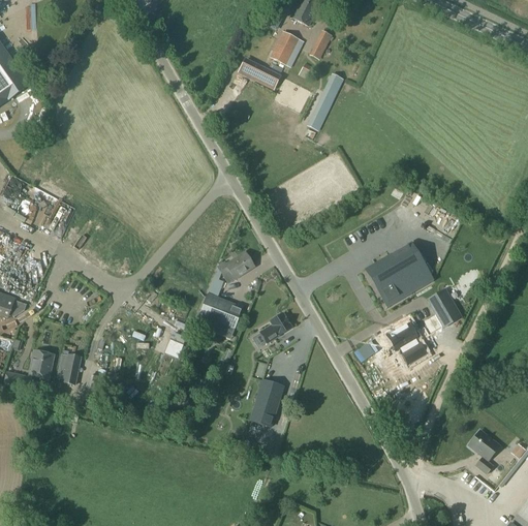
[(300,0),(291,17),(309,25),(321,0),(300,0)]
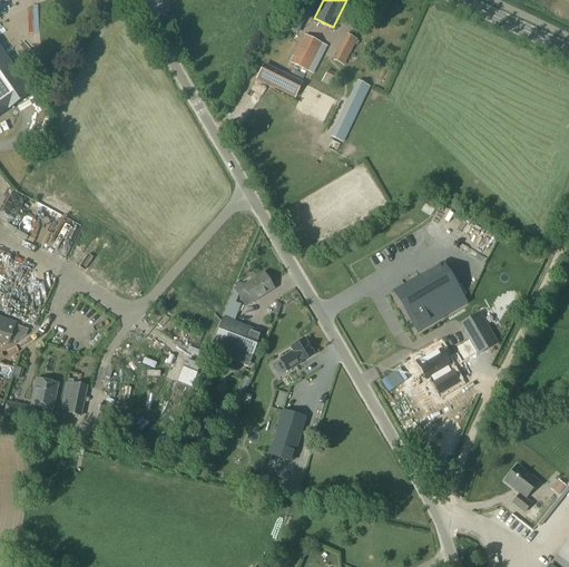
[(306,32),(292,60),(307,68),(322,40),(306,32)]
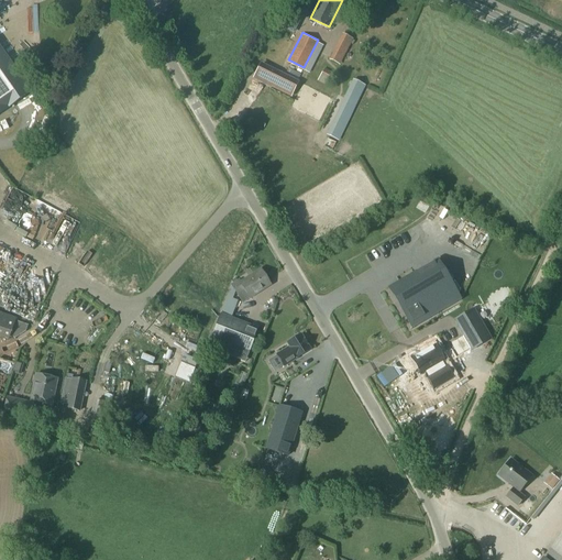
[(353,36),(345,32),(344,32),(341,36),(351,41),(353,36)]
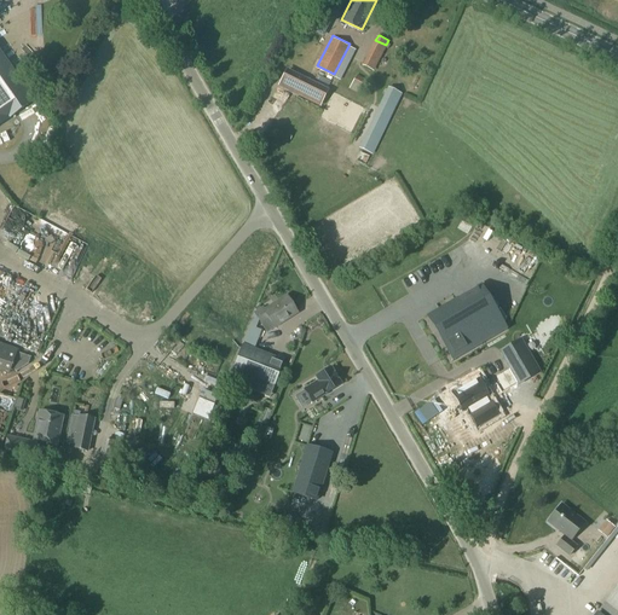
[(0,50),(0,122),(34,98),(0,50)]
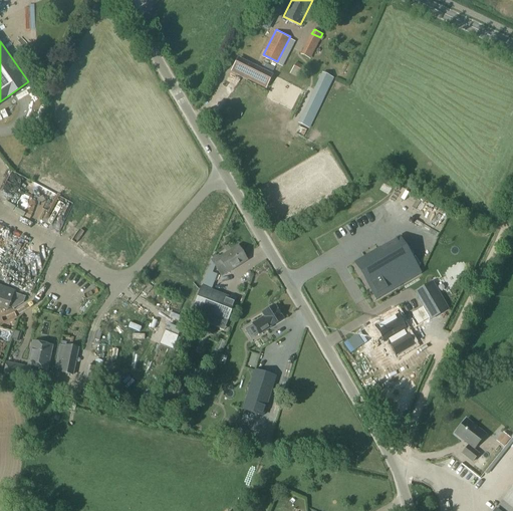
[(311,55),(315,48),(306,43),(302,50),(301,52),(310,57),(311,55)]
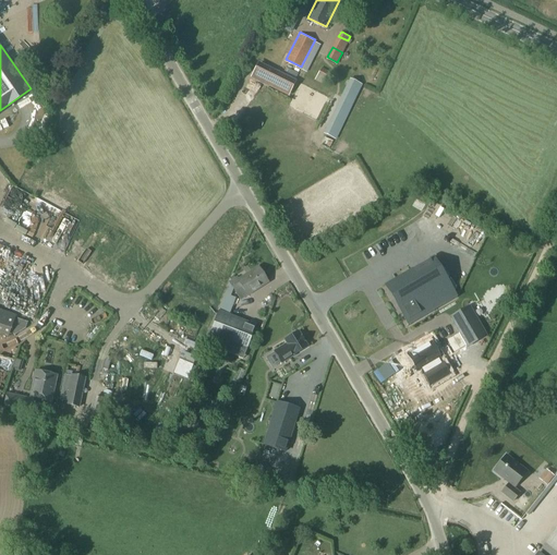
[(258,60),(252,75),(290,94),(298,80),(258,60)]
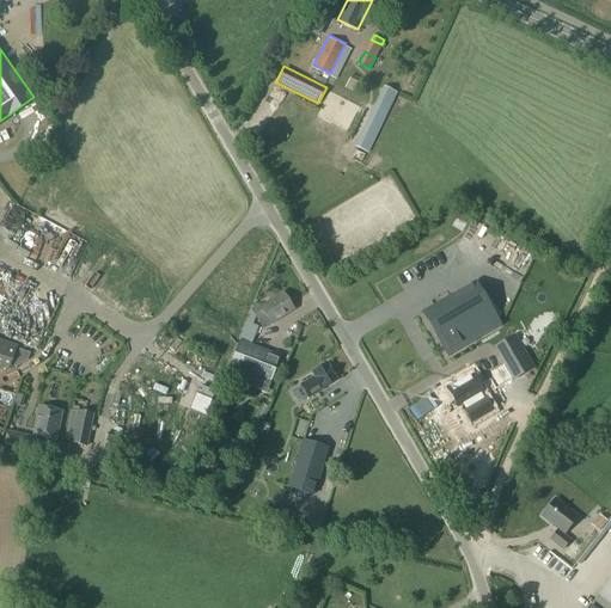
[(353,72),(347,85),(356,91),(364,78),(353,72)]
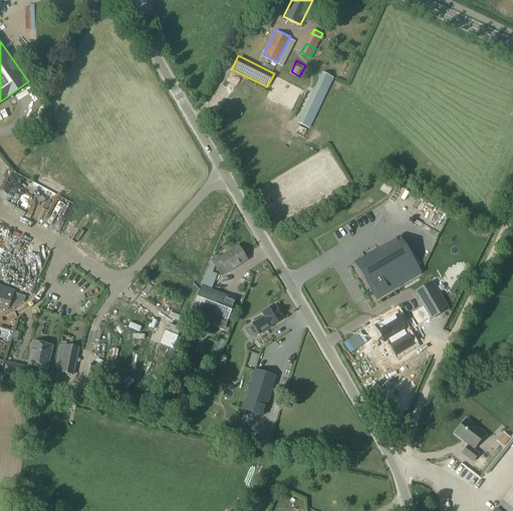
[(323,71),(299,121),(309,126),(333,76),(323,71)]
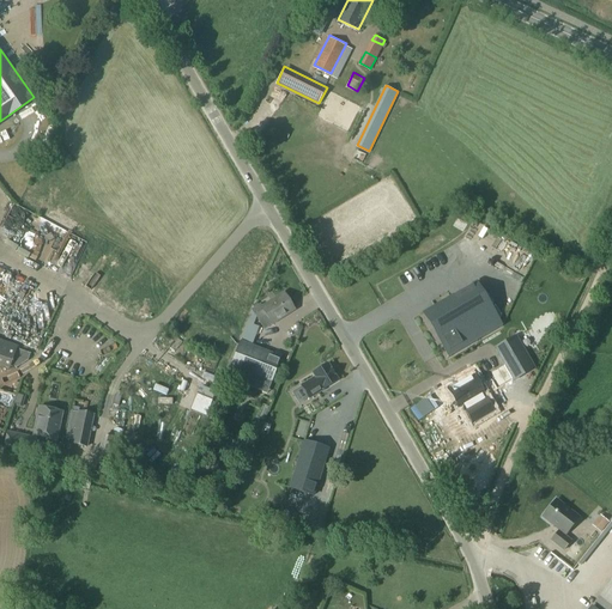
[(32,215),(28,230),(35,232),(41,218),(32,215)]
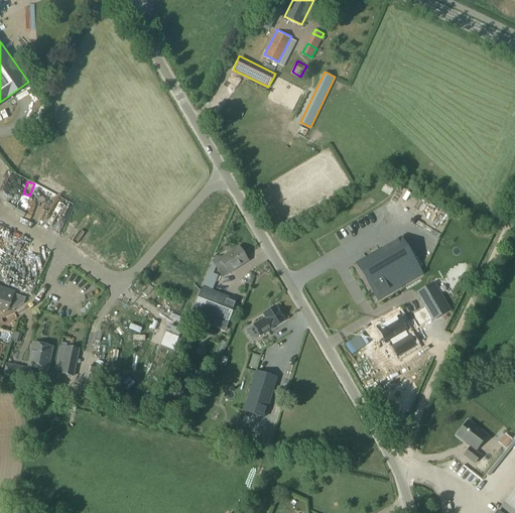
[(62,215),(67,204),(61,202),(57,213),(62,215)]
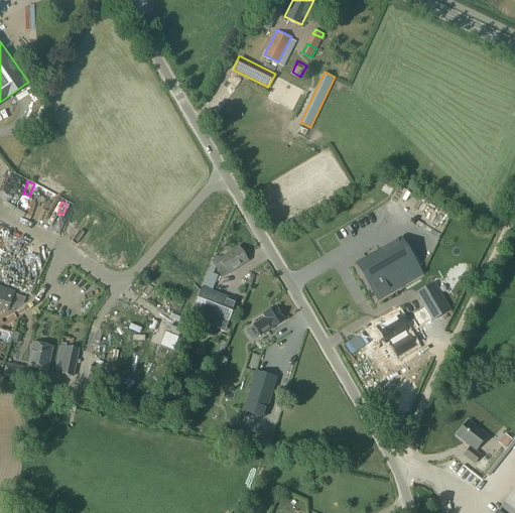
[(40,226),(38,230),(46,234),(48,230),(40,226)]
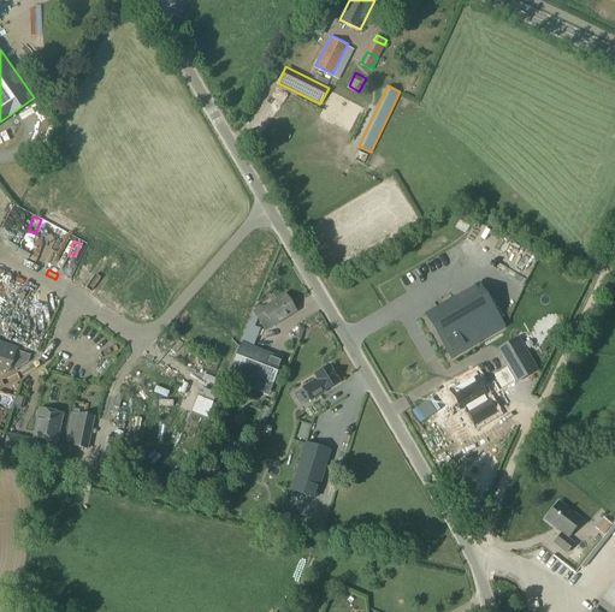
[(433,309),(426,314),(429,318),(450,355),(451,355),(450,356),(451,357),(506,325),(504,325),(480,283),(475,285),(475,284),(474,285),(474,286),(459,295),(457,295),(457,296),(433,309)]
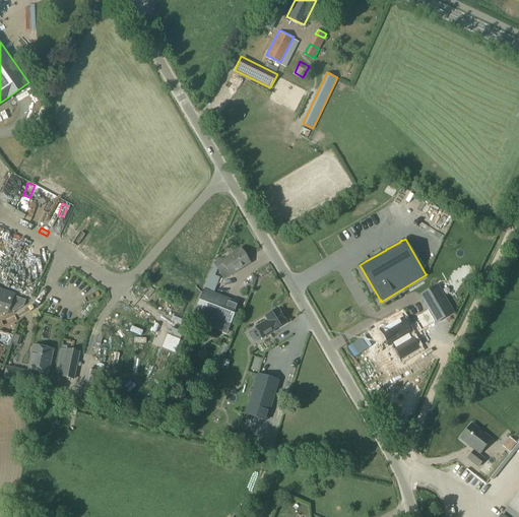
[(242,246),(215,262),(218,267),(220,270),(226,267),(231,273),(251,261),(242,246)]
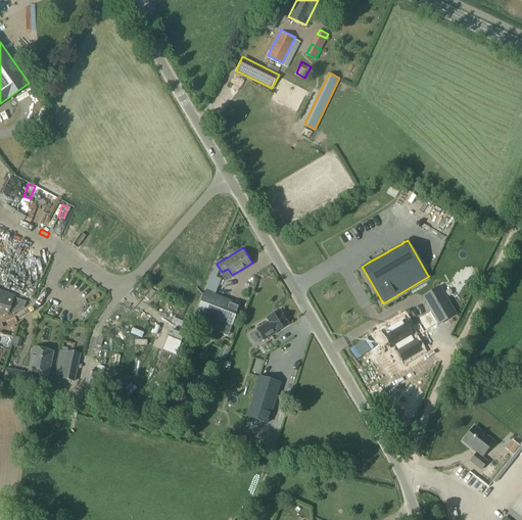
[(15,251),(18,262),(27,258),(24,249),(15,251)]
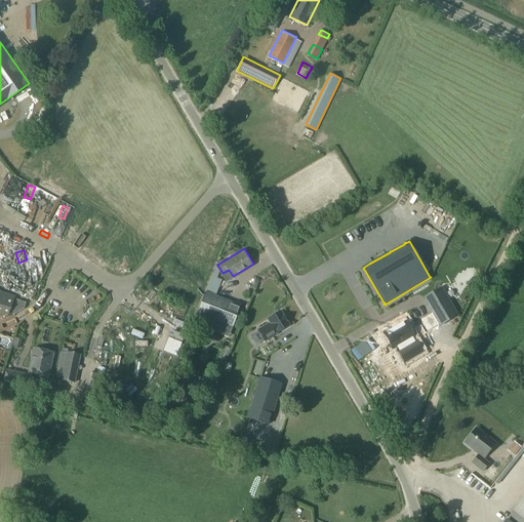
[(12,259),(7,269),(14,273),(19,264),(12,259)]
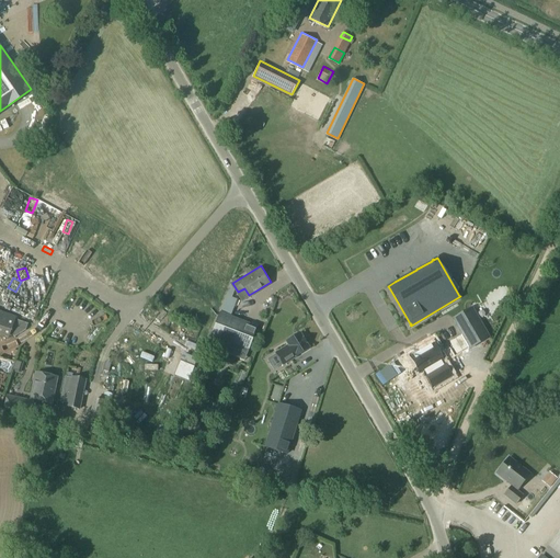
[(231,283),(220,311),(231,316),(238,298),(233,296),(236,288),(232,283),(231,283)]
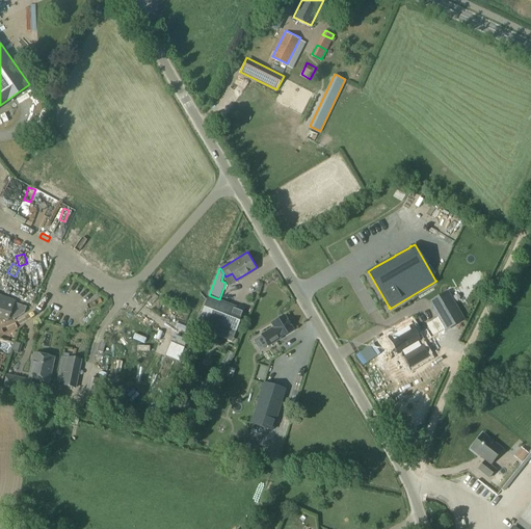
[(195,300),(168,290),(160,311),(188,321),(195,300)]
